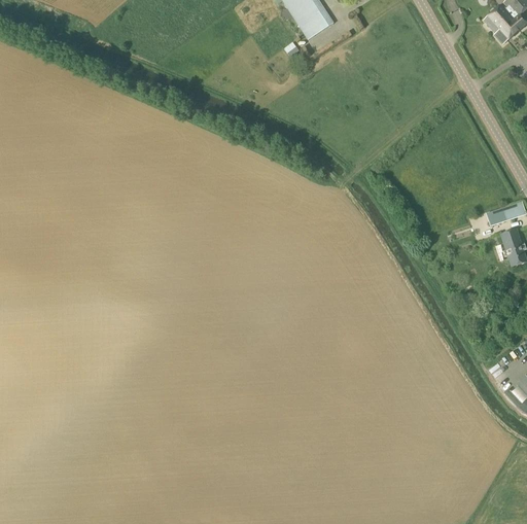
[(281,0),(307,39),(334,23),(318,0),(281,0)]
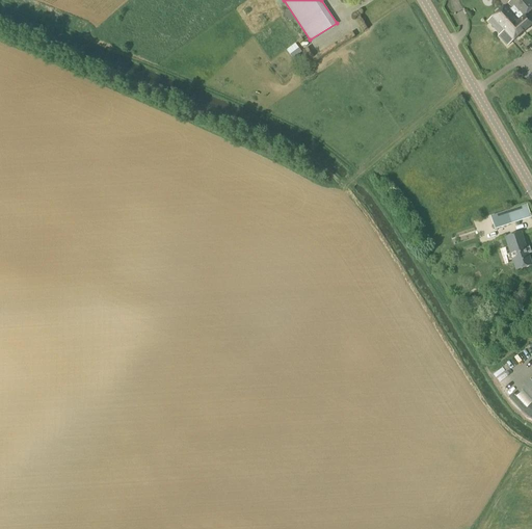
[(506,44),(531,23),(524,15),(531,7),(531,0),(510,0),(488,20),(500,33),(499,34),(506,44)]
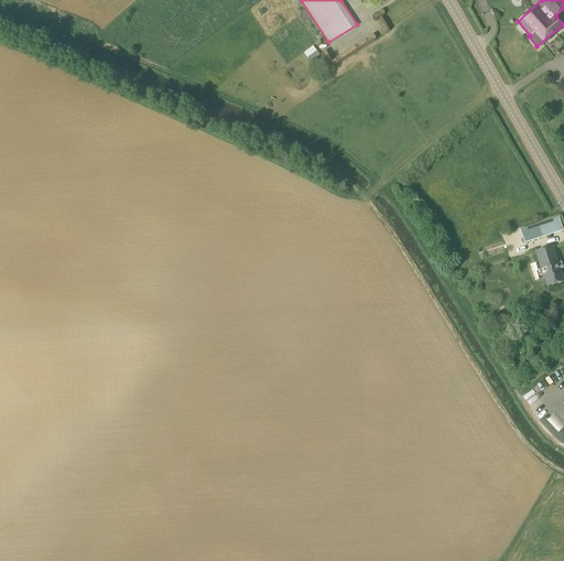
[(307,56),(316,50),(313,44),(303,51),(307,56)]
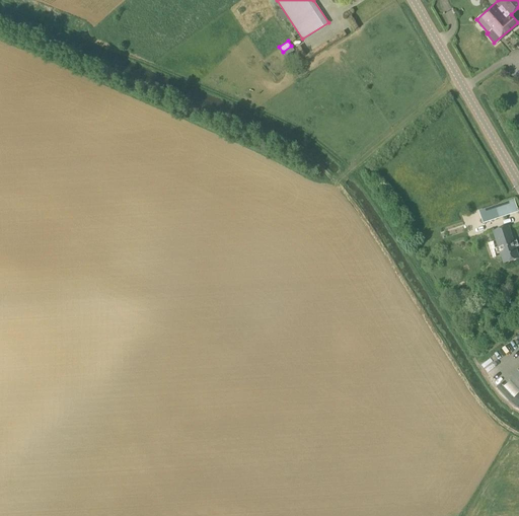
[(499,203),(477,210),(483,222),(503,215),(499,203)]
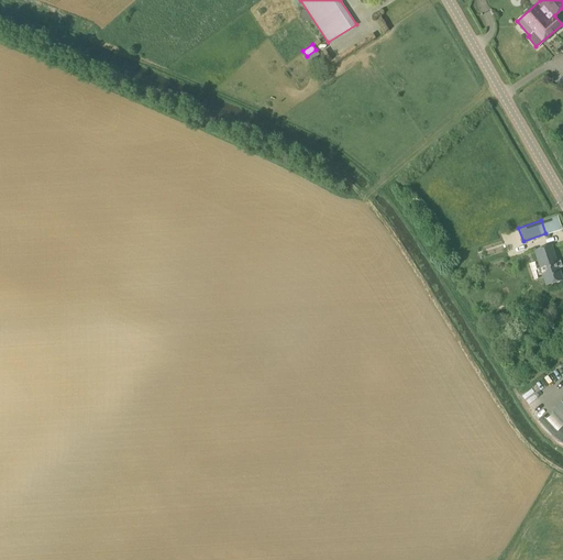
[(529,242),(520,245),(522,252),(532,248),(529,242)]
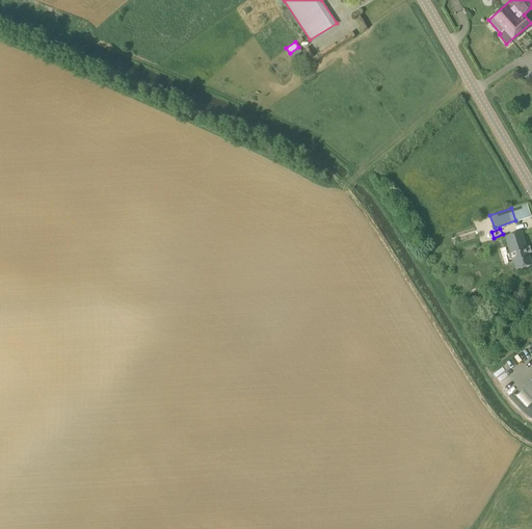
[(515,269),(531,263),(521,231),(505,237),(515,269)]
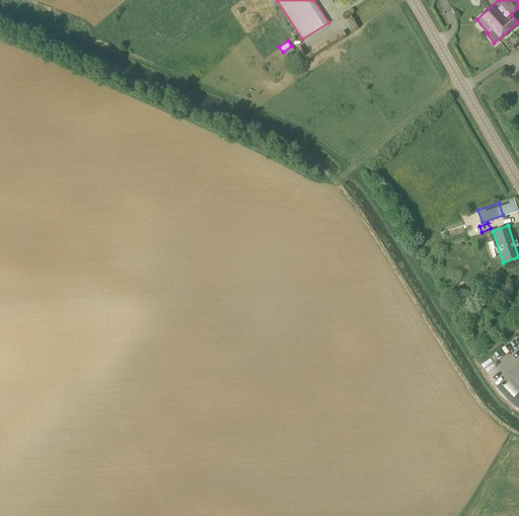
[(494,378),(505,374),(501,363),(490,367),(494,378)]
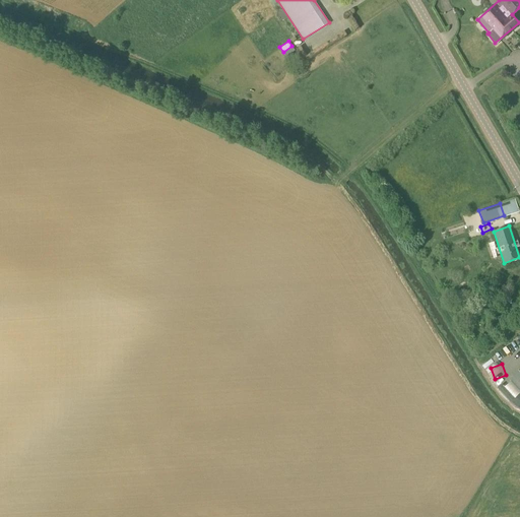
[(519,370),(510,379),(503,385),(506,388),(502,392),(513,404),(517,400),(517,401),(519,398),(519,370)]
